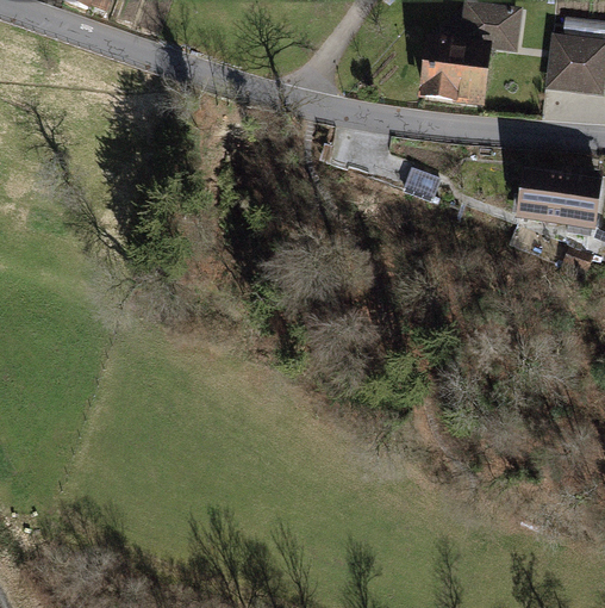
[(440,39),(426,37),(419,93),(473,100),(481,101),(490,47),(516,50),(522,7),(465,0),(461,24),(454,29),(441,26),(440,39)]
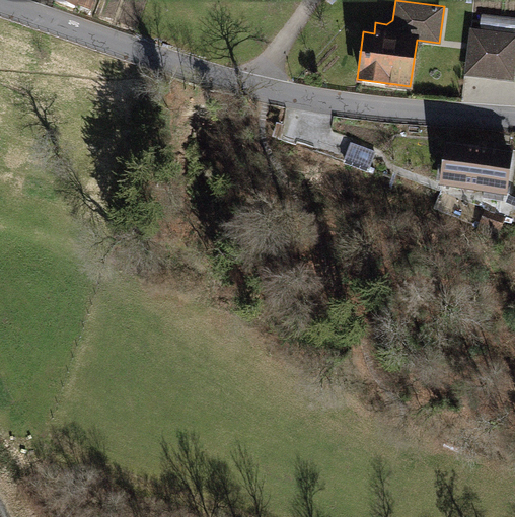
[(514,32),(473,27),(467,74),(514,79),(514,32)]
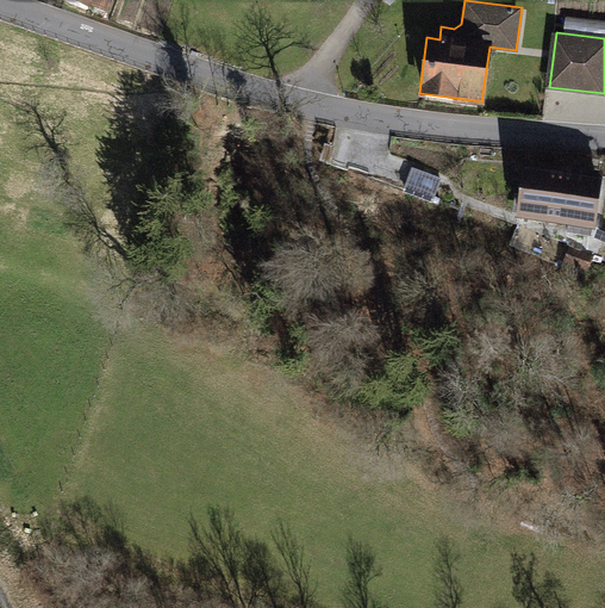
[(604,177),(528,166),(521,217),(602,229),(604,212),(604,177)]
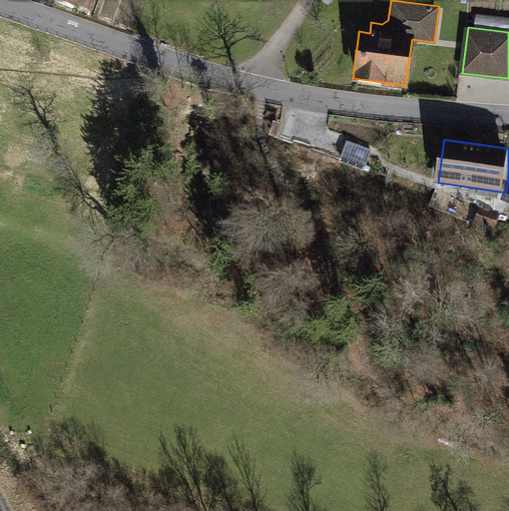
[(368,166),(373,150),(346,140),(340,156),(368,166)]
